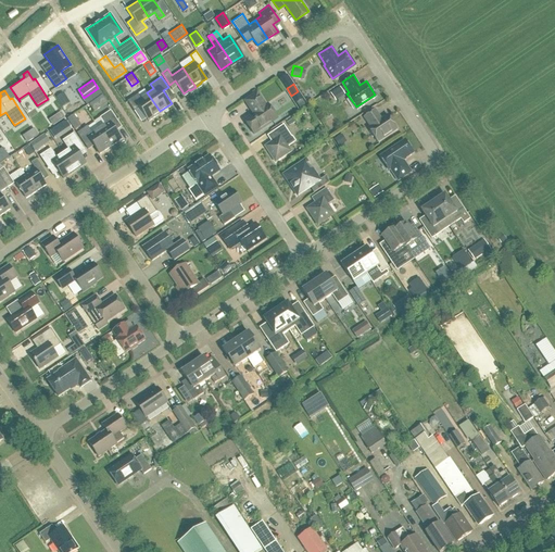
[(253,132),(272,118),(276,115),(270,108),(267,102),(265,103),(256,90),(244,99),(253,112),(244,118),(253,132)]
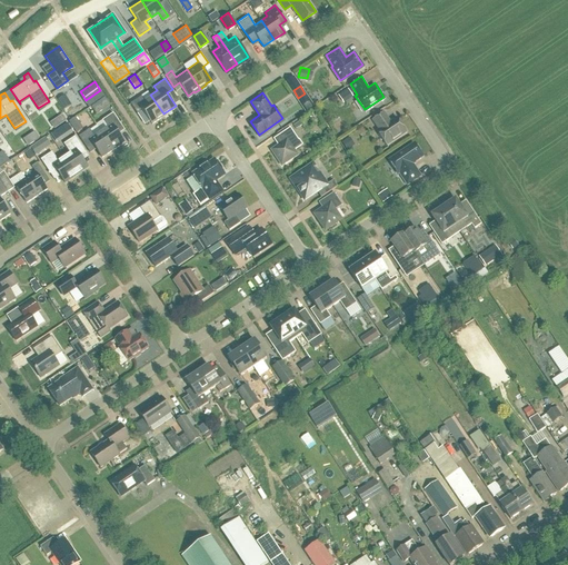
[(163,114),(150,95),(145,99),(141,93),(130,101),(138,112),(142,109),(151,121),(163,114)]
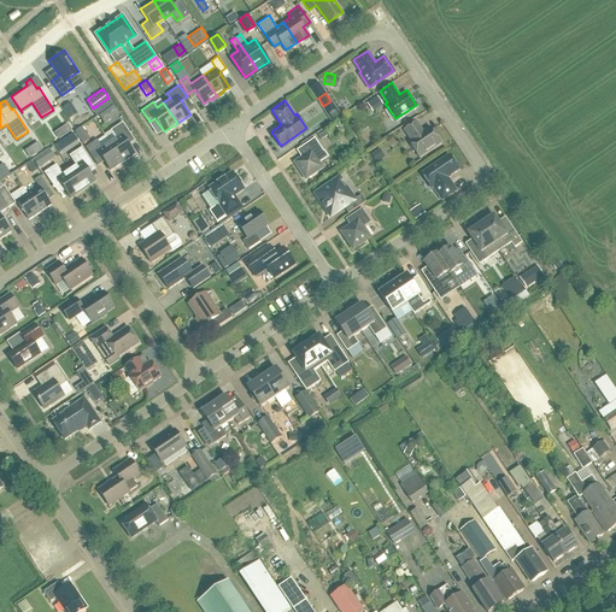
[(105,107),(98,112),(103,121),(111,115),(105,107)]
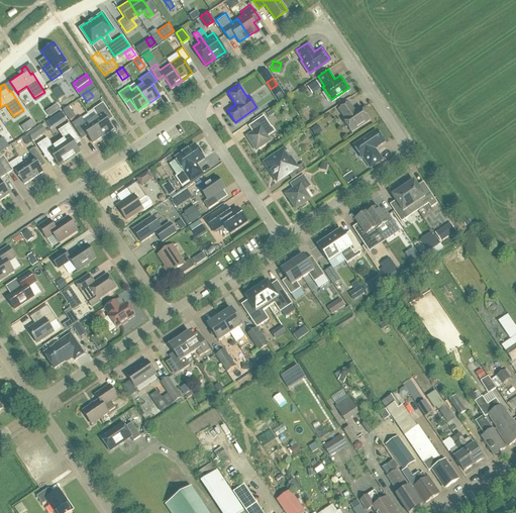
[(91,117),(102,134),(112,127),(103,114),(109,111),(102,100),(92,107),(97,113),(91,117)]
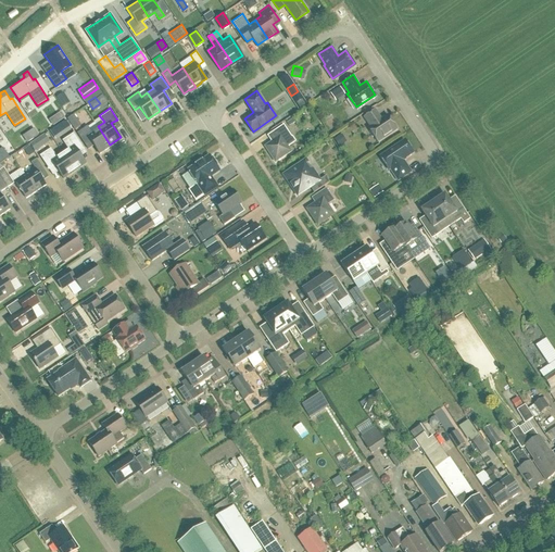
[(380,117),(374,108),(363,115),(369,125),(368,126),(377,139),(396,126),(387,113),(380,117)]
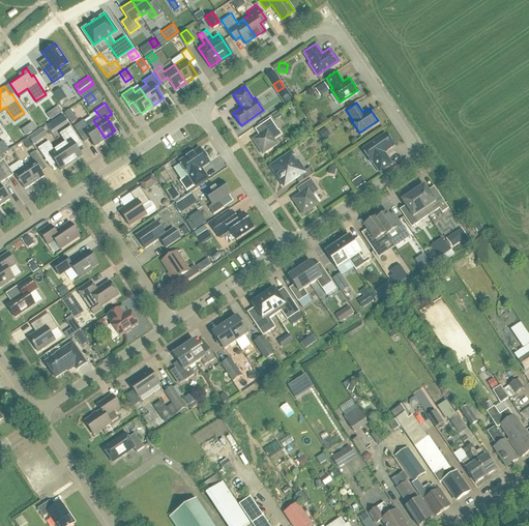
[(57,106),(52,109),(55,114),(60,111),(57,106)]
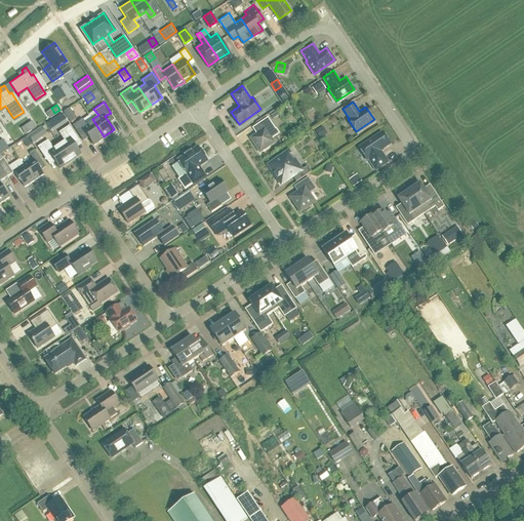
[(71,119),(76,115),(69,105),(64,109),(71,119)]
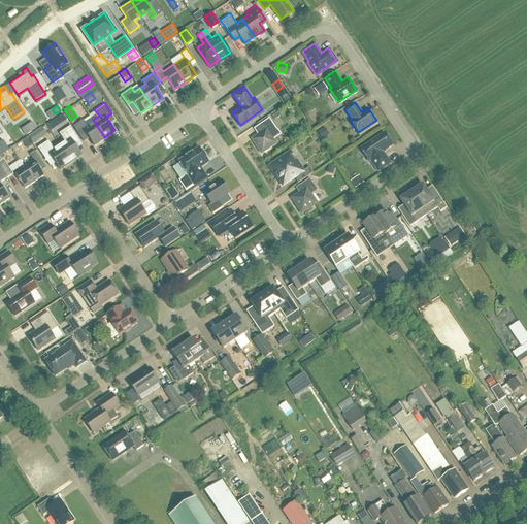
[(66,119),(63,112),(58,116),(62,122),(66,119)]
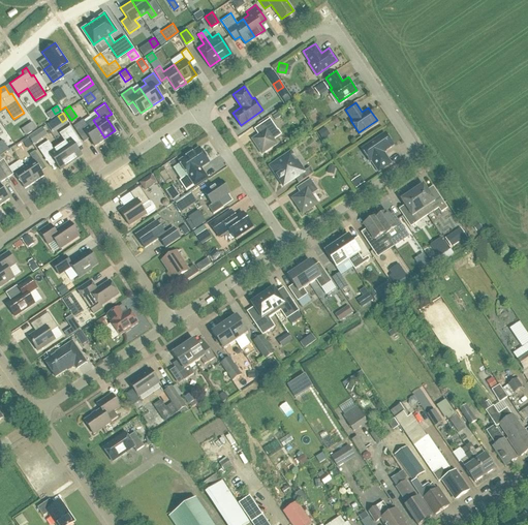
[(261,152),(276,142),(273,136),(279,132),(269,116),(257,124),(261,130),(251,136),(261,152)]
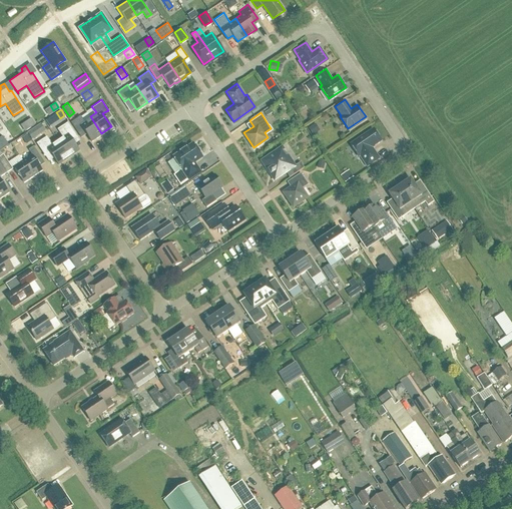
[(101,133),(90,116),(84,120),(80,114),(70,120),(77,130),(82,127),(91,139),(101,133)]
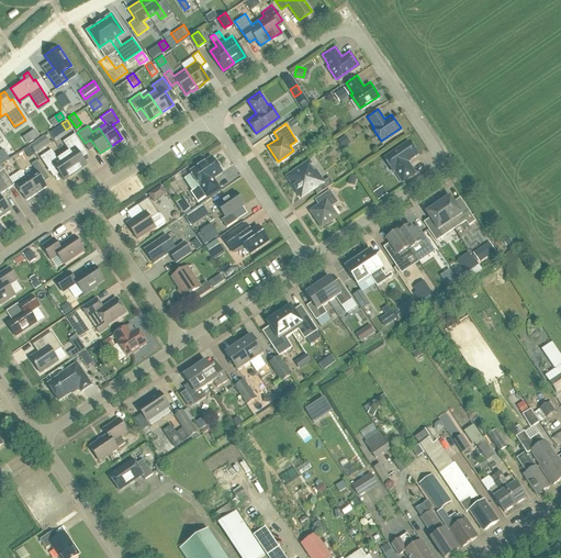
[(27,132),(32,137),(37,134),(34,127),(27,132)]
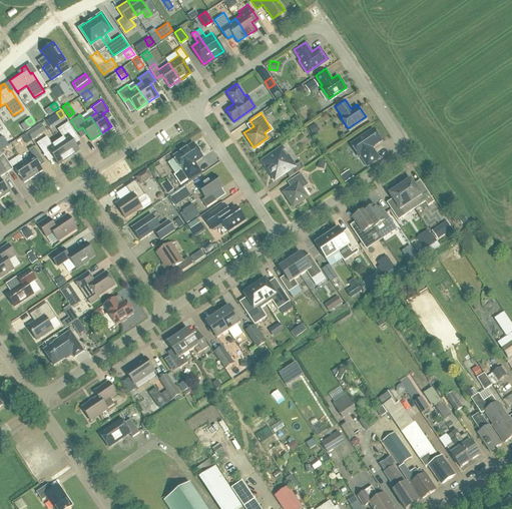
[(57,139),(68,155),(78,148),(71,137),(76,134),(67,120),(57,127),(63,136),(57,139)]
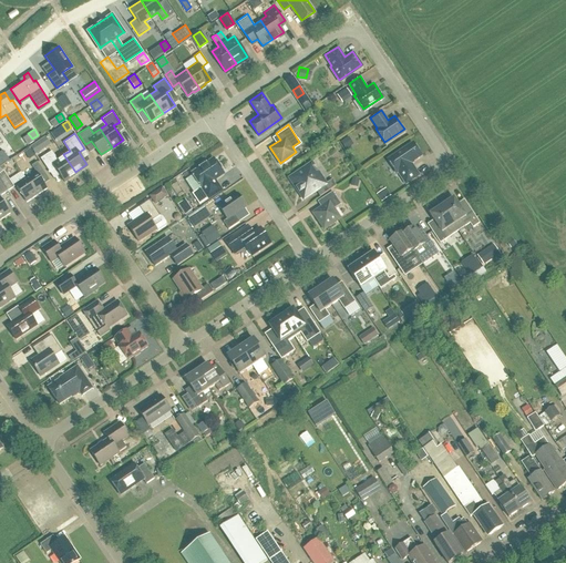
[(50,142),(44,134),(30,144),(35,153),(50,142)]
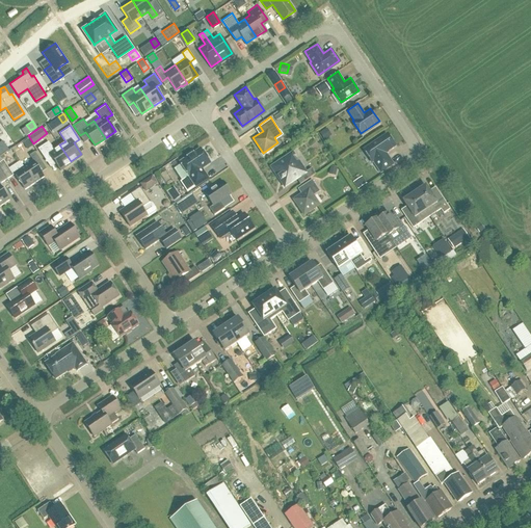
[(326,126),(319,131),(324,138),(332,133),(326,126)]
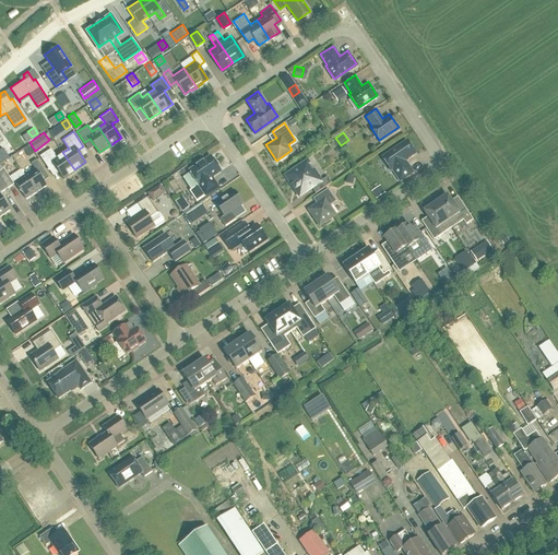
[(413,170),(404,158),(415,152),(405,138),(381,154),(390,168),(391,167),(400,179),(413,170)]
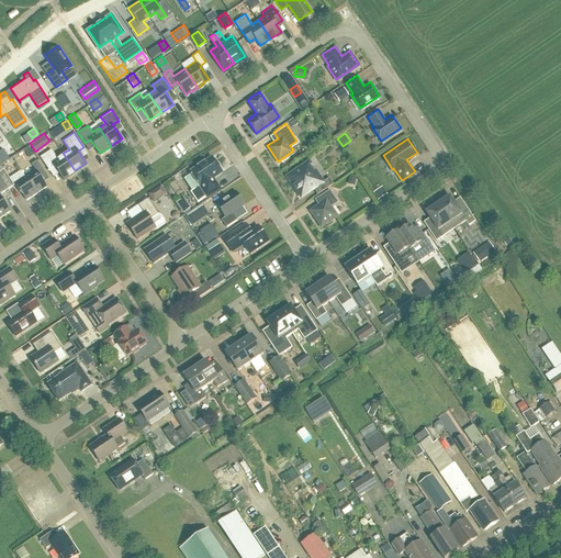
[(23,148),(27,155),(34,152),(30,144),(23,148)]
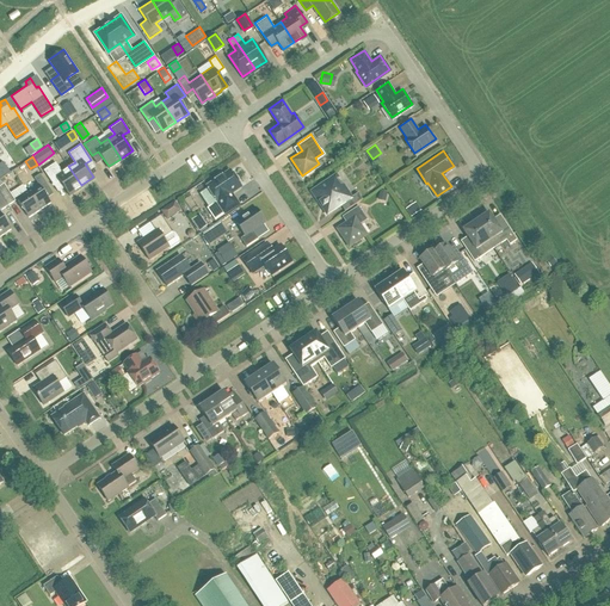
[(81,185),(68,166),(62,171),(55,160),(43,168),(54,184),(60,180),(68,193),(81,185)]
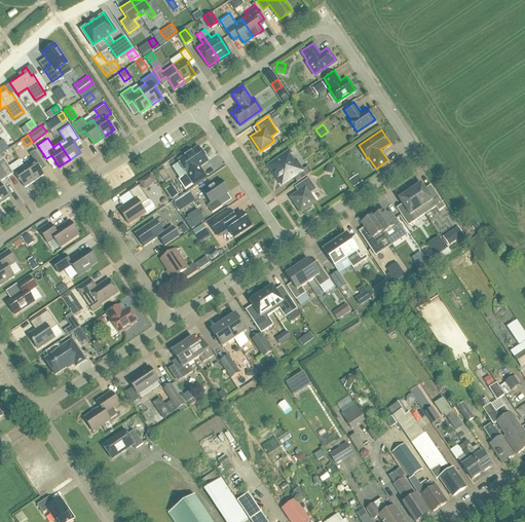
[(184,187),(193,182),(204,174),(198,164),(207,158),(197,145),(177,159),(178,160),(172,164),(179,177),(178,177),(184,187)]
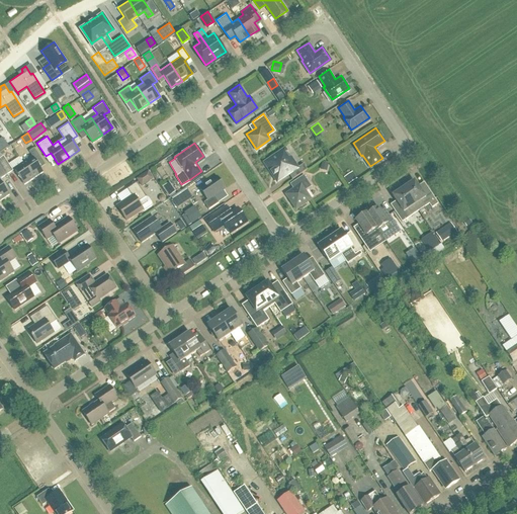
[(22,160),(32,176),(42,170),(34,157),(39,154),(33,146),(28,149),(31,154),(22,160)]
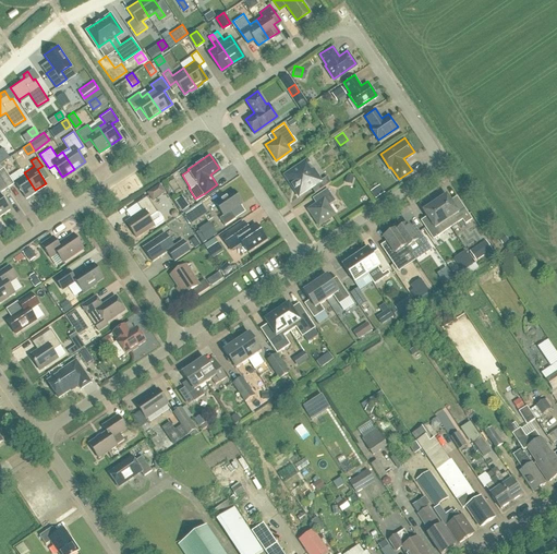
[(319,179),(306,158),(285,172),(298,194),(311,185),(314,191),(330,180),(326,175),(319,179)]
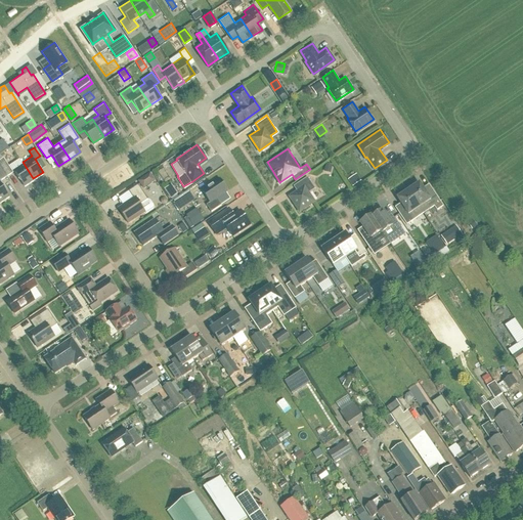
[(0,165),(6,174),(12,170),(2,157),(0,158),(0,165)]
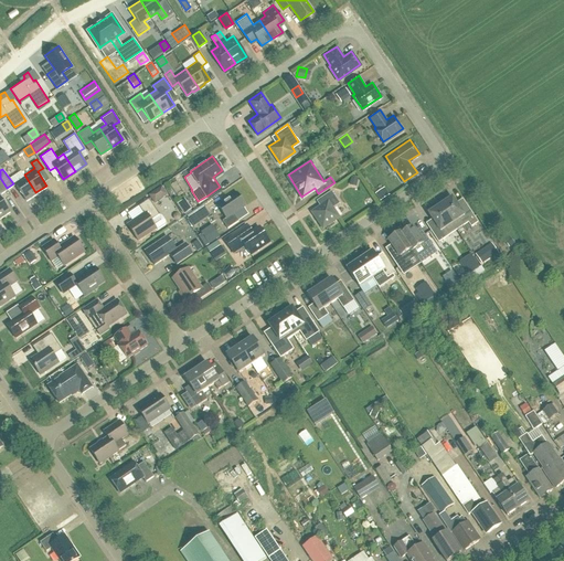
[(25,199),(35,192),(24,175),(14,182),(25,199)]
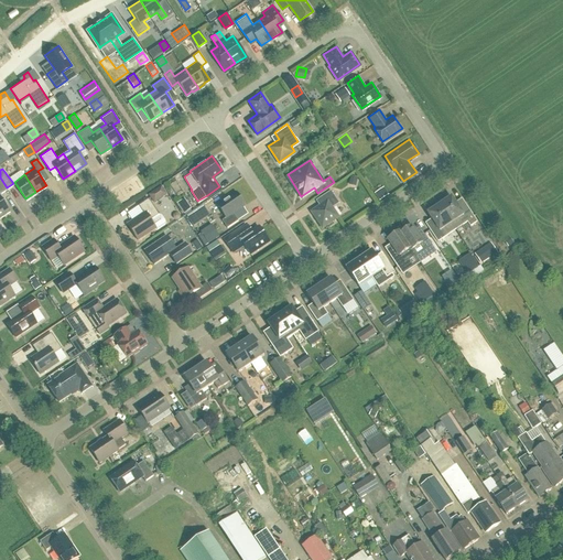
[(154,200),(168,191),(161,182),(148,191),(154,200)]
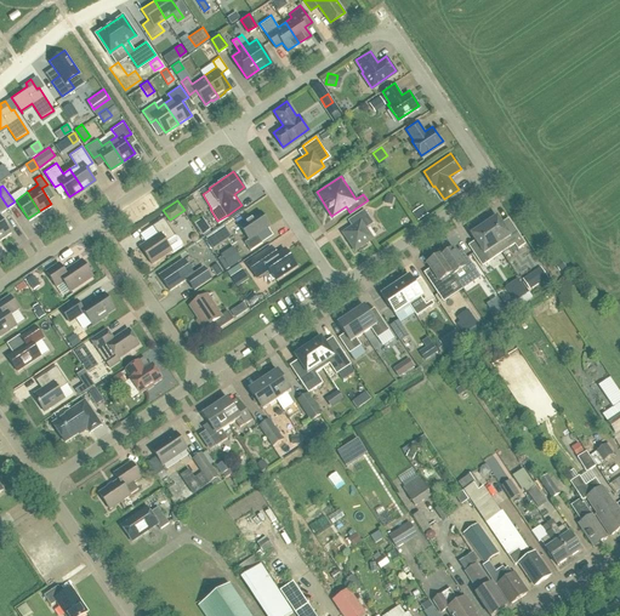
[(342,231),(351,244),(354,249),(358,245),(371,237),(365,226),(373,221),(363,206),(351,215),(356,221),(342,231)]
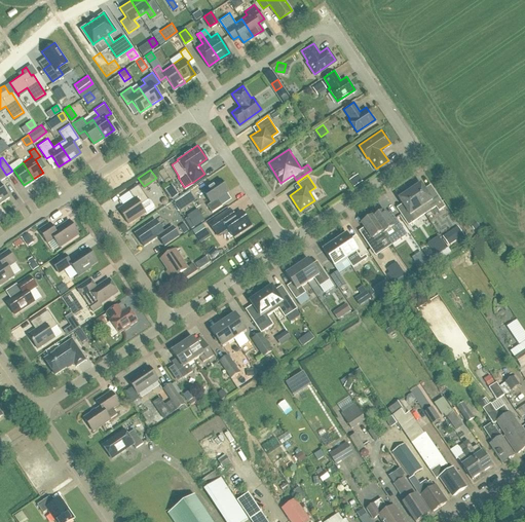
[(352,175),(348,178),(352,184),(357,181),(352,175)]
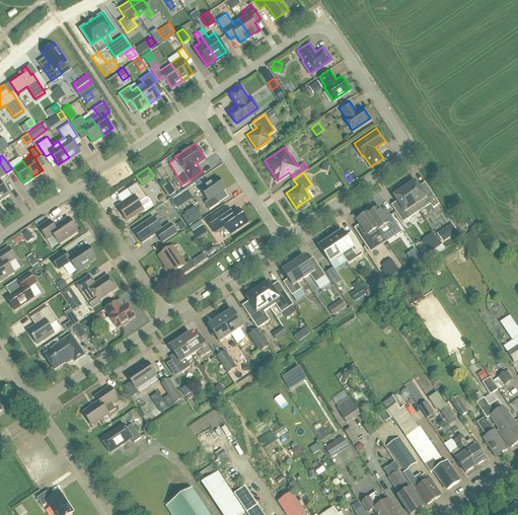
[(208,208),(218,201),(214,194),(224,187),(217,175),(200,187),(208,198),(204,201),(208,208)]
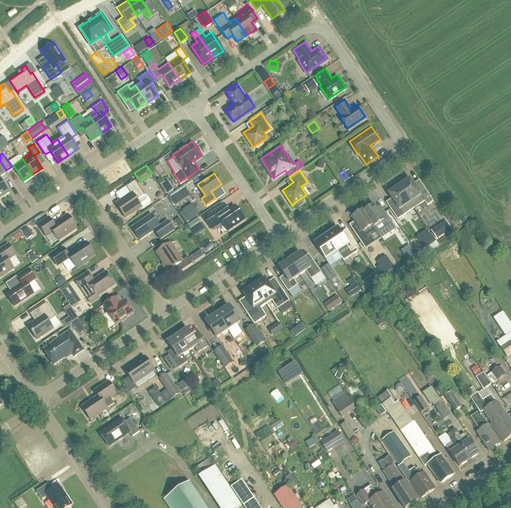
[(398,184),(409,200),(415,196),(419,202),(423,199),(426,203),(432,199),(422,184),(416,188),(409,176),(398,184)]
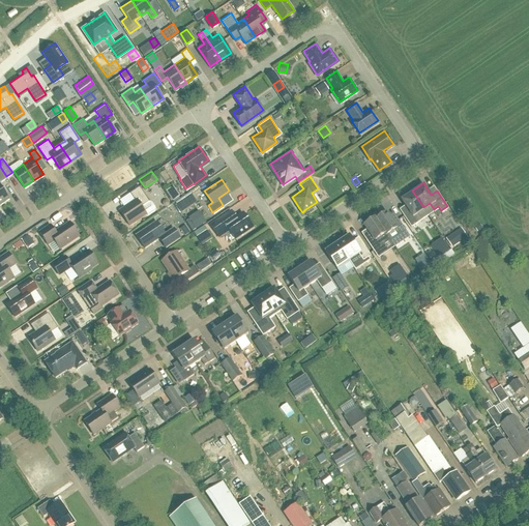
[(0,202),(8,197),(0,183),(0,202)]
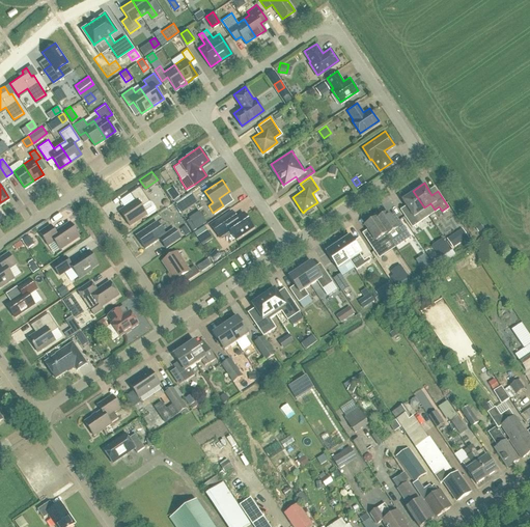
[(172,184),(165,189),(172,198),(179,194),(172,184)]
